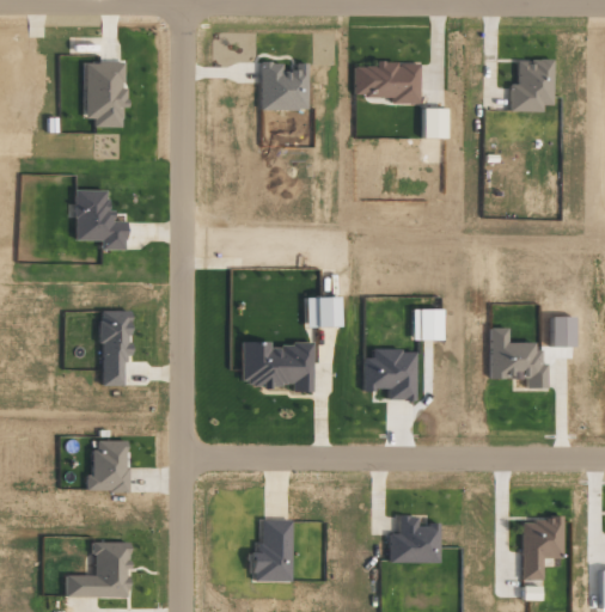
[(556,59),(535,59),(535,62),(520,62),(520,84),(513,84),(513,110),(545,111),(545,104),(555,105),(556,59)]
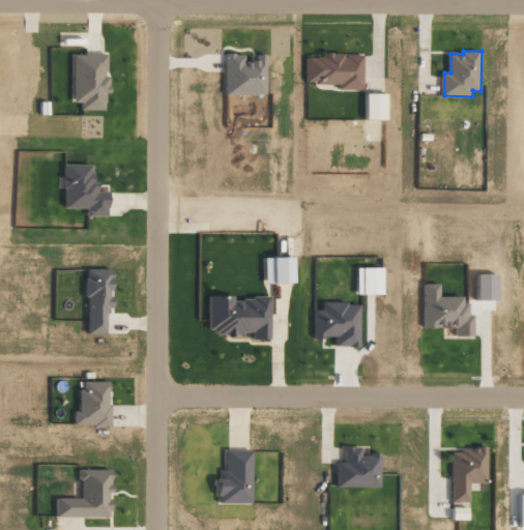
[(111,55),(77,54),(76,104),(84,104),(84,110),(110,111),(111,55)]
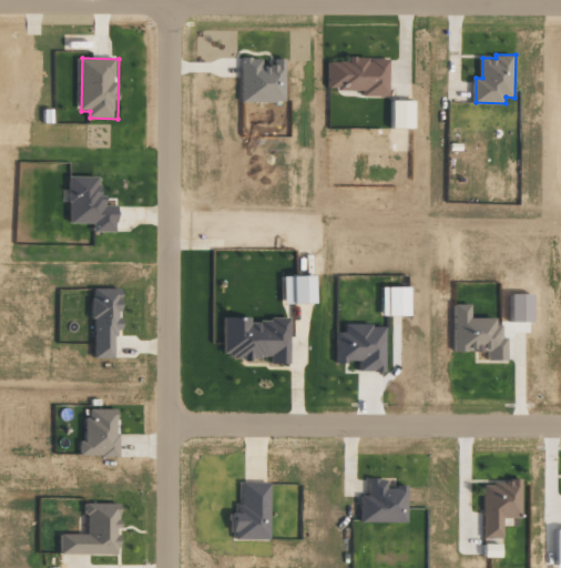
[(288,102),(287,59),(276,59),(276,66),(264,66),(264,58),(244,59),(245,102),(288,102)]
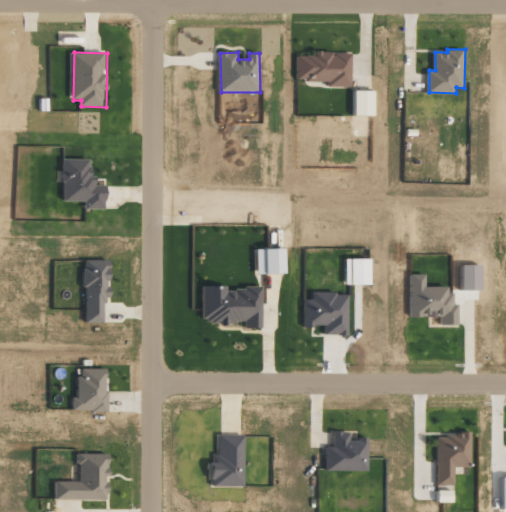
[(298,80),(330,81),(330,87),(353,87),(353,53),(314,53),(314,56),(298,56),(298,80)]
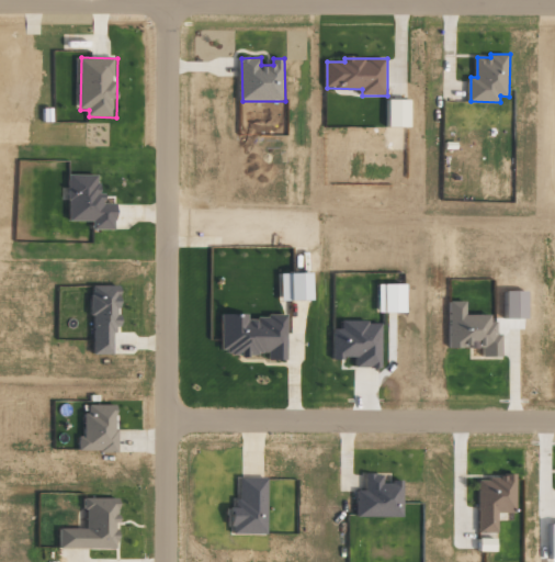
[(388,127),(410,127),(410,100),(389,100),(388,127)]
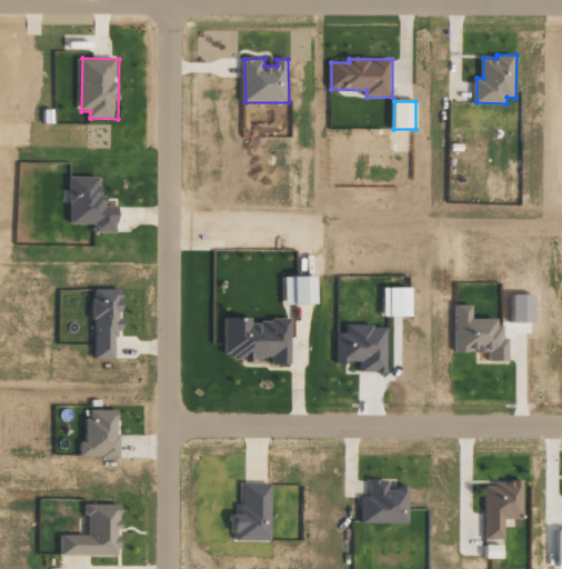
[(71,223),(96,225),(96,232),(118,232),(119,206),(107,206),(107,196),(102,196),(102,177),(71,177),(71,223)]
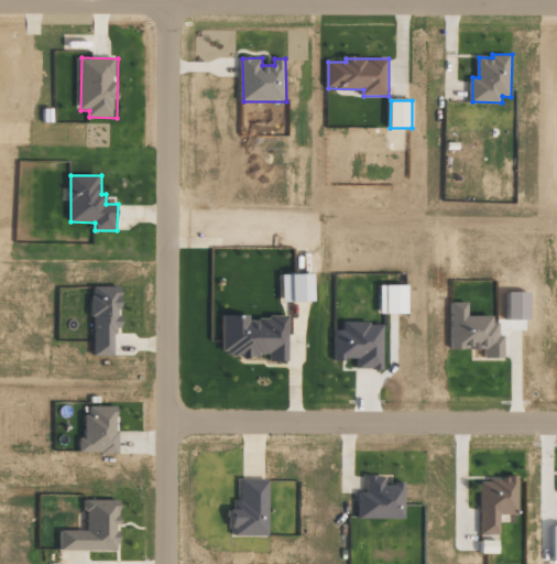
[(313,302),(312,273),(283,274),(284,303),(313,302)]
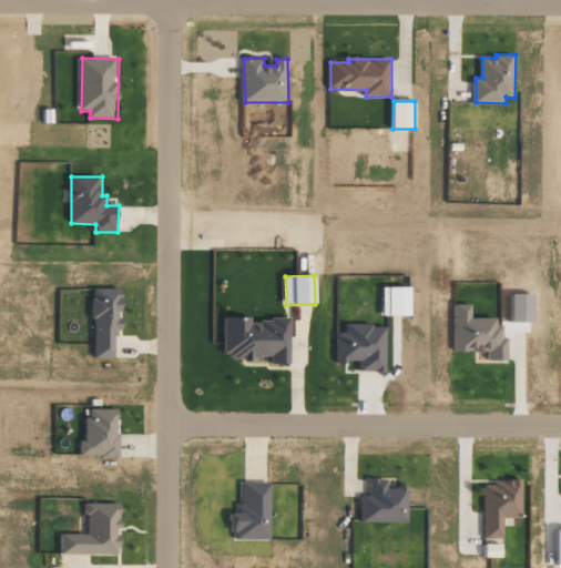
[(410,287),(385,287),(385,316),(410,316),(410,287)]
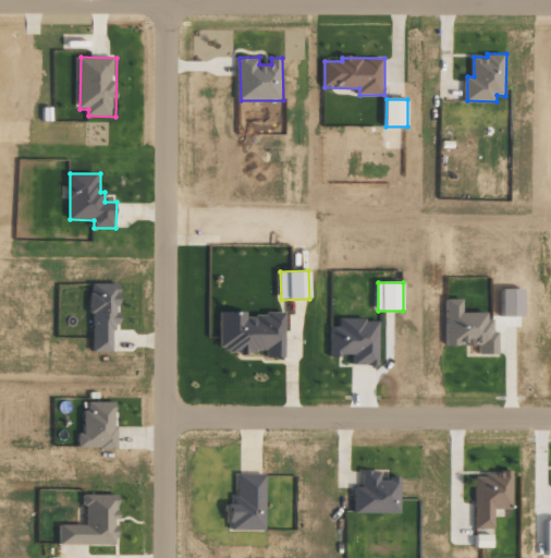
[(119,283),(94,283),(93,352),(118,352),(119,283)]
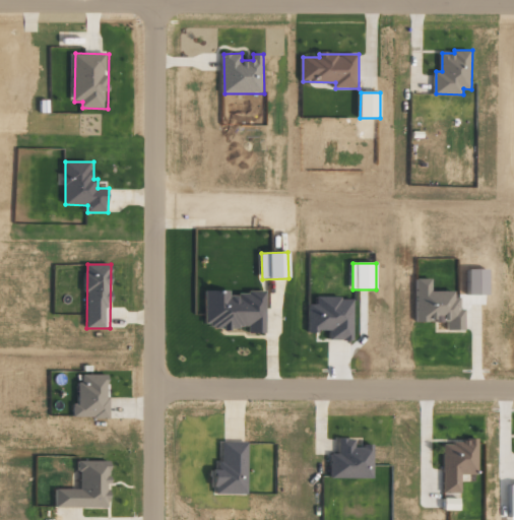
[(419,322),(449,322),(449,330),(467,330),(467,309),(463,309),(463,298),(456,298),(456,290),(434,291),(433,278),(419,279),(419,322)]
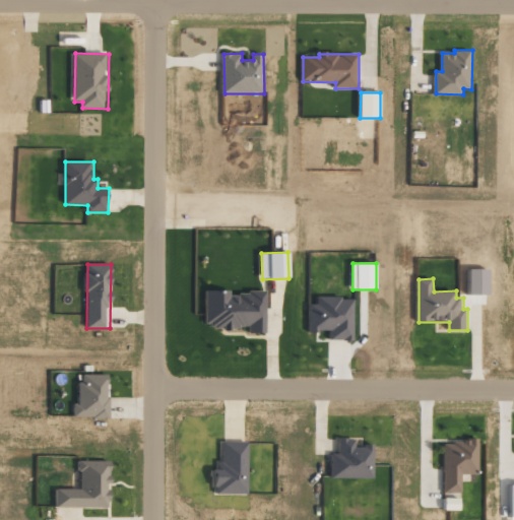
[(268,293),(232,293),(232,290),(207,290),(207,328),(250,328),(250,333),(267,334),(268,293)]
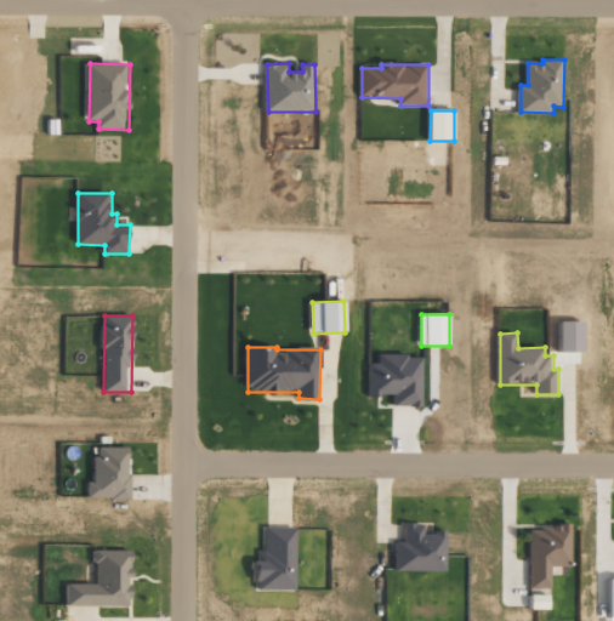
[(424,406),(425,355),(380,355),(380,364),(371,364),(370,396),(396,397),(396,406),(424,406)]
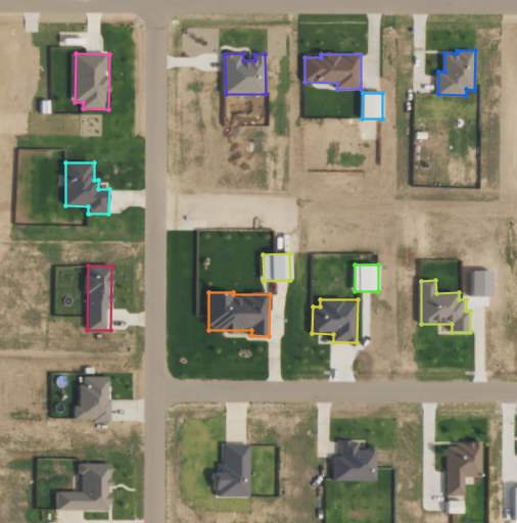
[(110,377),(87,376),(87,385),(79,385),(79,420),(112,420),(113,399),(109,399),(110,377)]
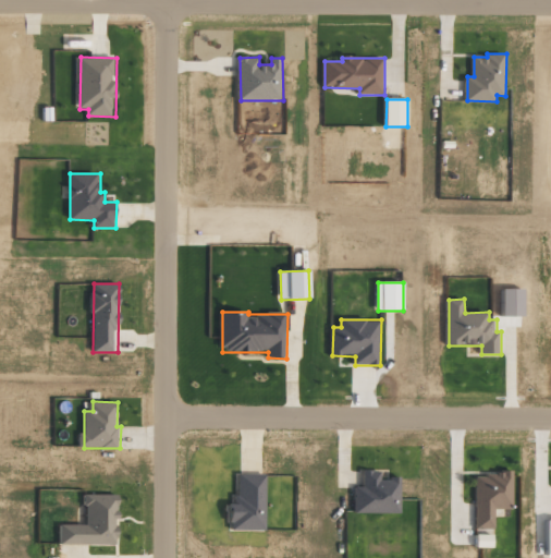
[(403,477),(382,477),(382,471),(365,471),(365,487),(357,487),(356,512),(402,513),(403,477)]
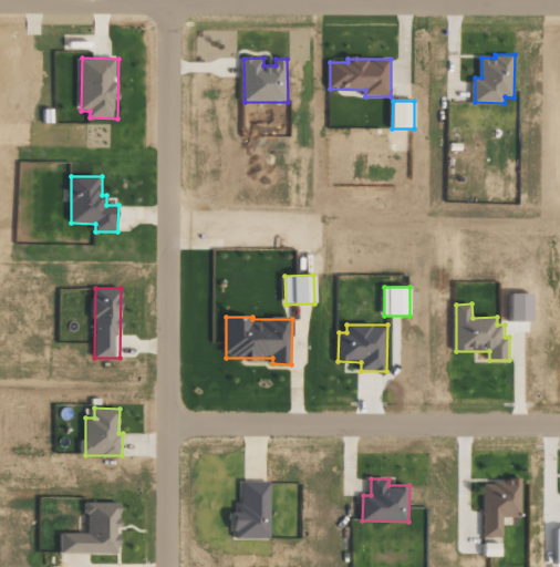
[(486,537),(505,537),(506,516),(522,516),(522,481),(486,480),(486,537)]
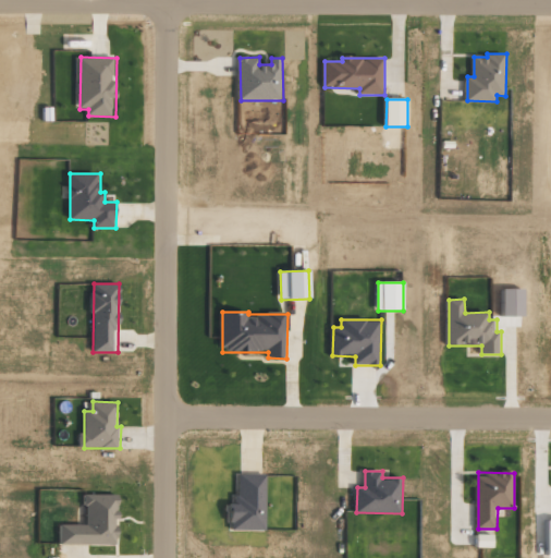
[(267,530),(268,474),(239,474),(239,504),(231,504),(230,530),(267,530)]
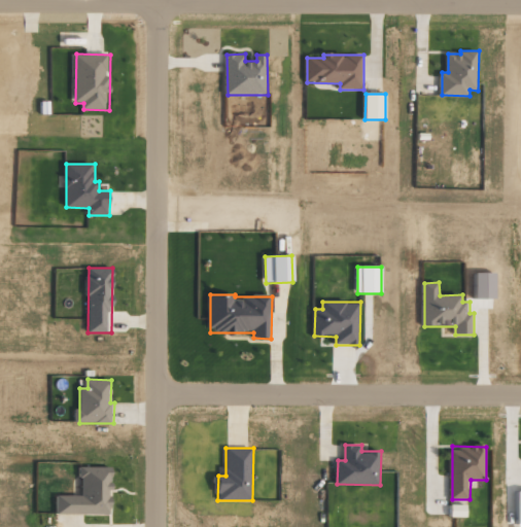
[(59,495),(59,514),(111,515),(112,467),(82,466),(82,495),(59,495)]
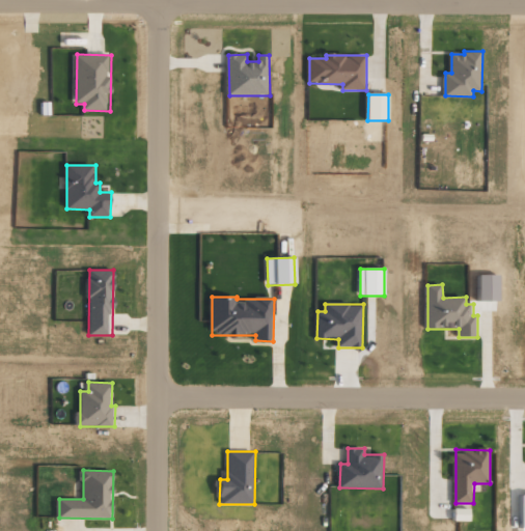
[(471,521),(471,509),(456,508),(456,521),(471,521)]
